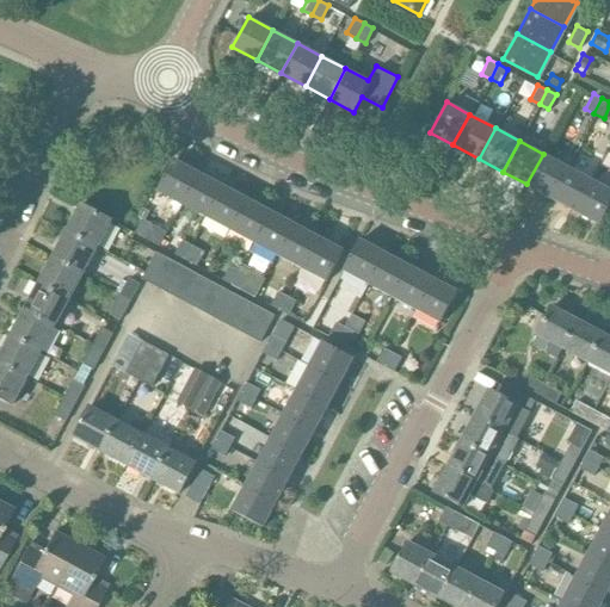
[(550,196),(567,166),(543,154),(527,184),(550,196)]
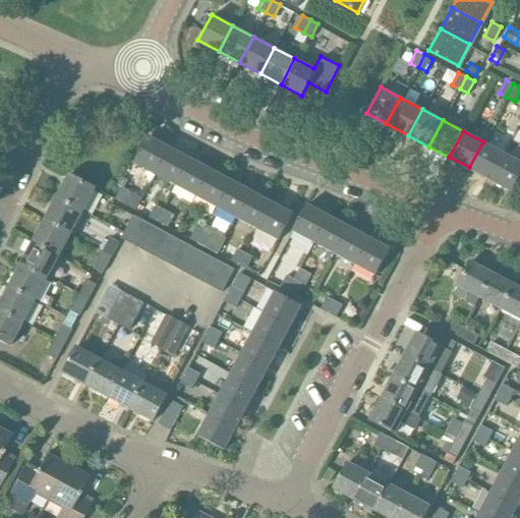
[(148,135),(133,161),(155,172),(169,147),(148,135)]
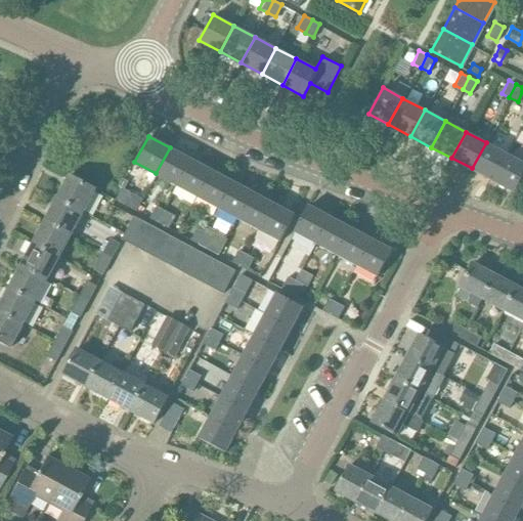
[(492,179),(507,154),(486,142),(472,168),(492,179)]
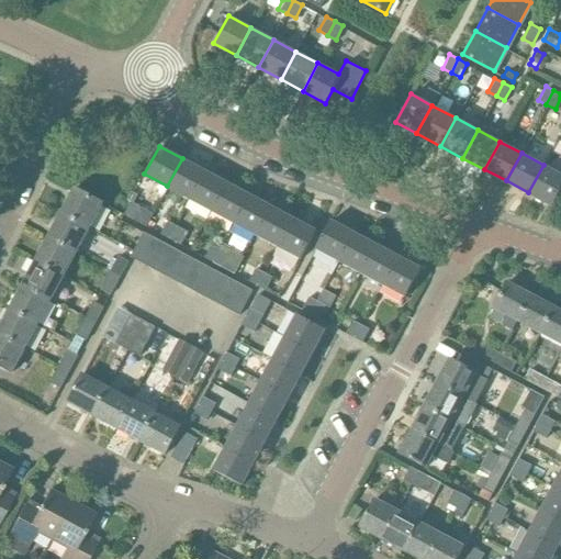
[(182,158),(167,186),(177,191),(188,197),(203,169),(182,158)]
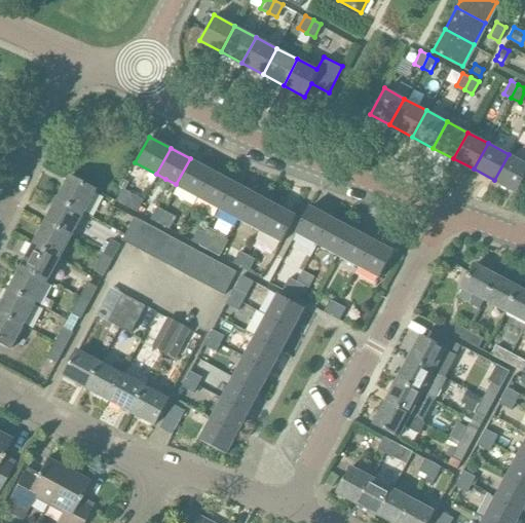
[(524,162),(509,154),(494,180),(516,191),(524,174),(524,162)]
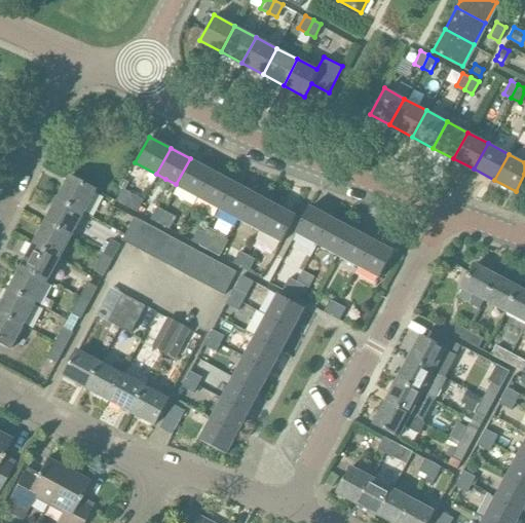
[(190,158),(176,184),(197,195),(197,196),(212,170),(190,158)]
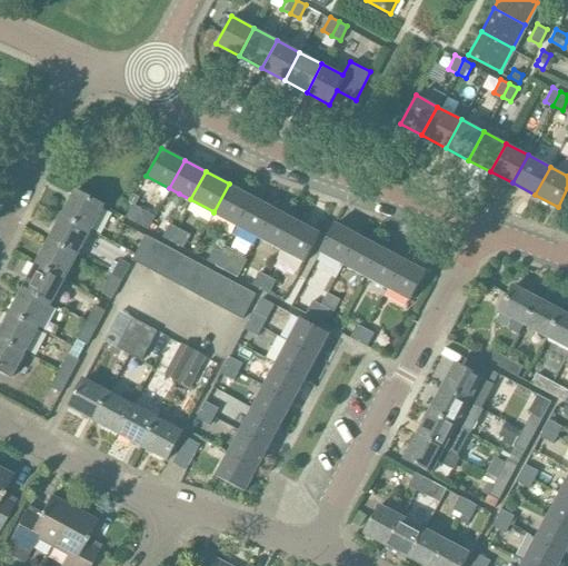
[(229,184),(213,212),(236,224),(250,196),(247,194),(229,184)]
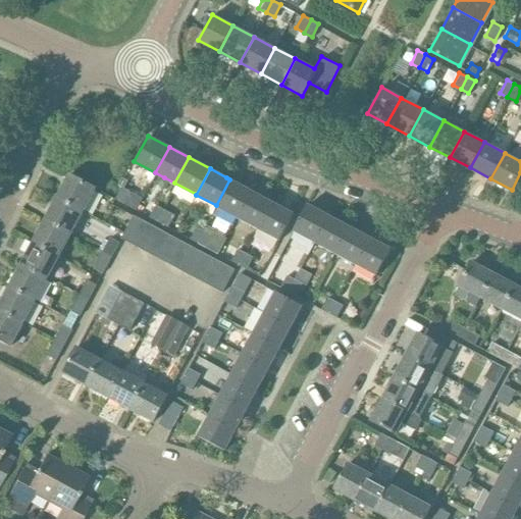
[(56,196),(83,210),(95,187),(68,173),(56,196)]
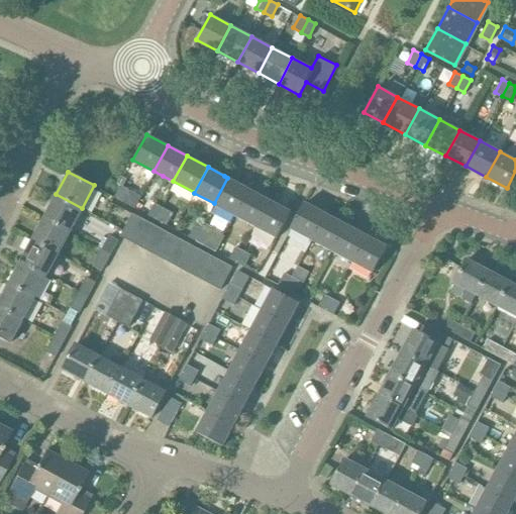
[(118,172),(115,179),(120,182),(123,175),(118,172)]
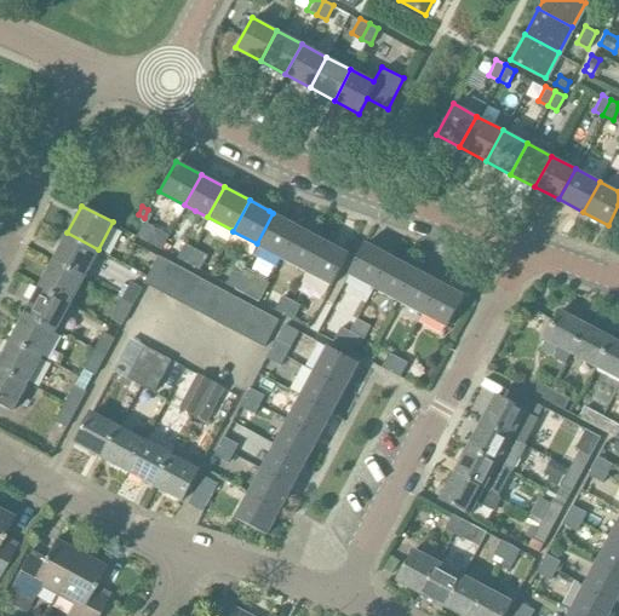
[(280,255),(296,225),(273,213),(257,243),(280,255)]
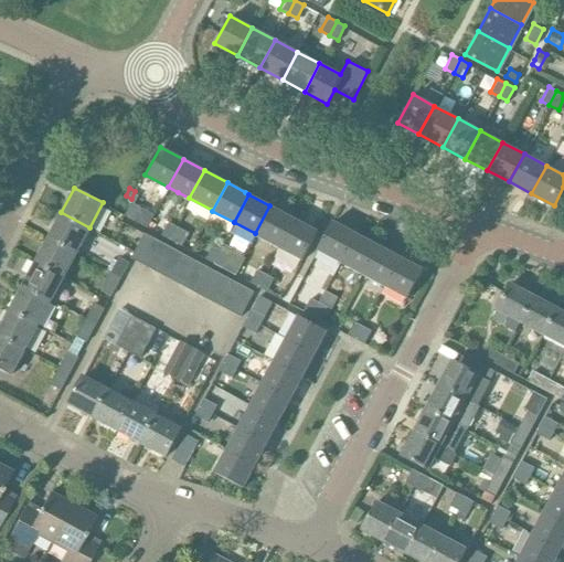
[(132,219),(140,205),(130,200),(124,214),(132,219)]
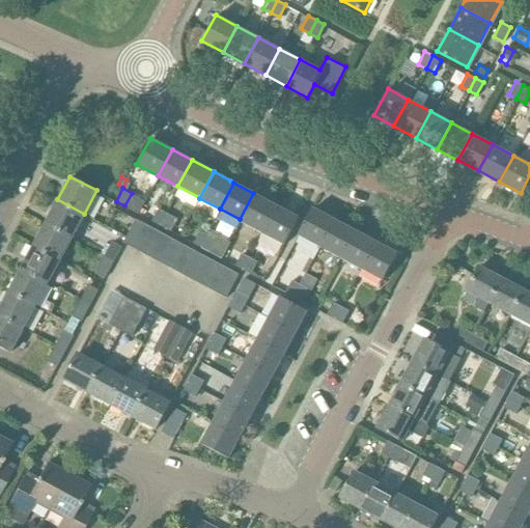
[(124,205),(137,212),(144,200),(132,193),(124,205)]
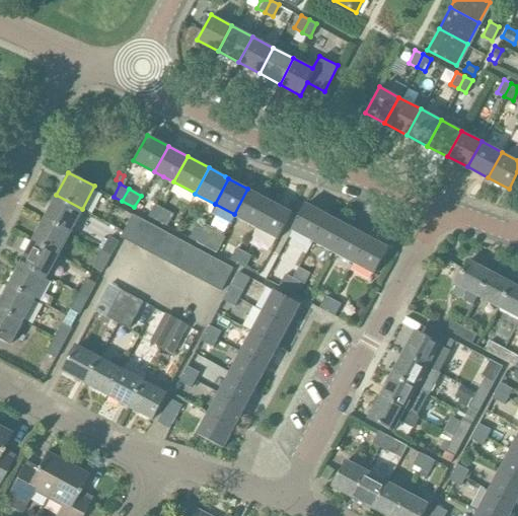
[(247,189),(234,214),(255,226),(269,200),(247,189)]
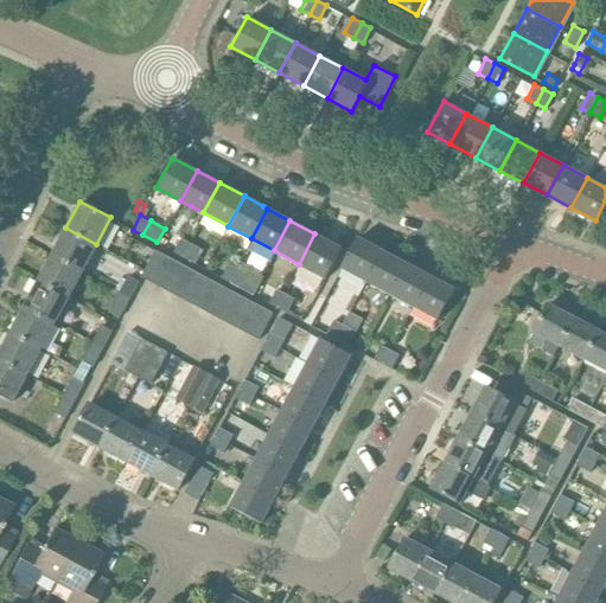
[(82,270),(96,244),(65,228),(52,254),(82,270)]
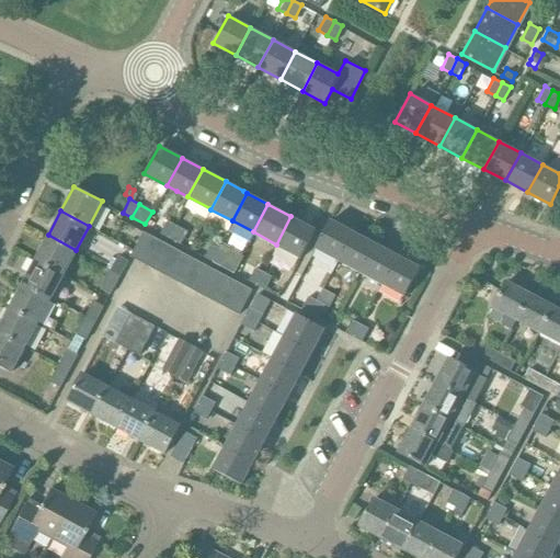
[(290,216),(276,245),(277,245),(299,257),(315,229),(293,217),(290,216)]
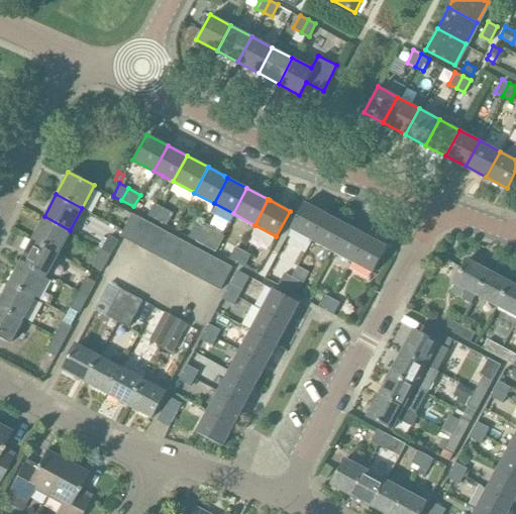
[(153,201),(146,214),(151,216),(157,218),(163,206),(153,201)]
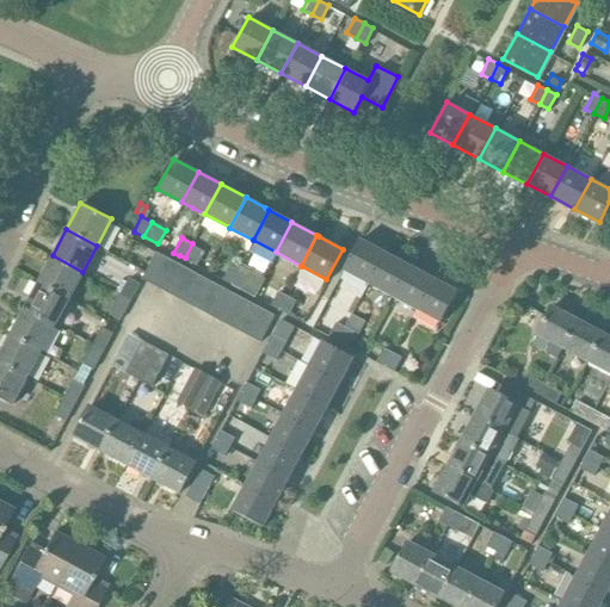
[(359,239),(343,268),(367,282),(383,251),(359,239)]
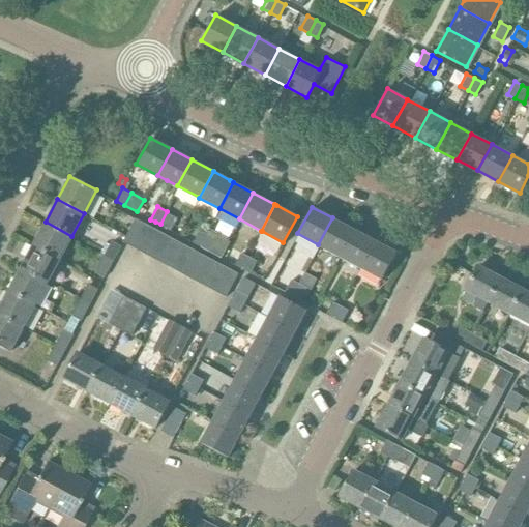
[(167,211),(160,224),(170,230),(177,217),(168,212),(167,211)]
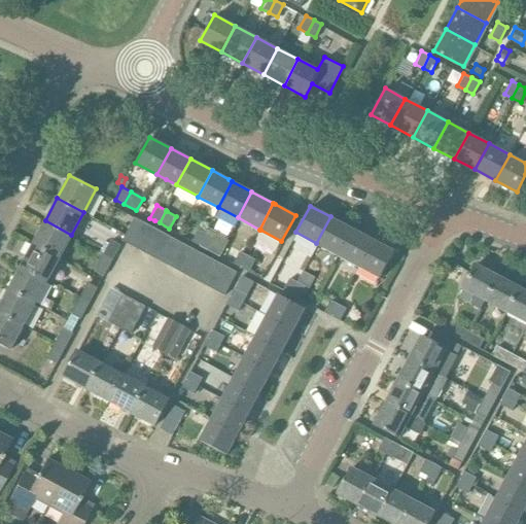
[(134,216),(121,239),(136,246),(148,223),(134,216)]
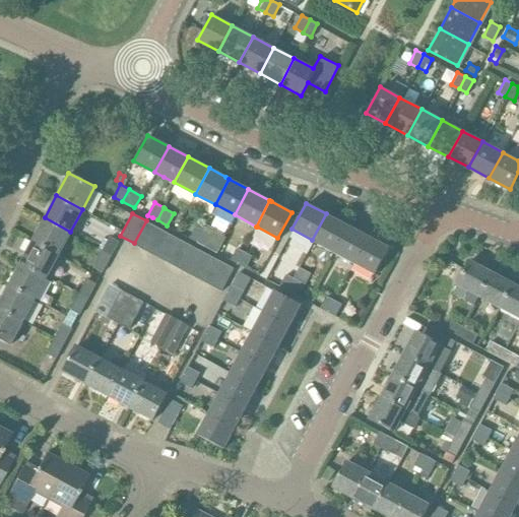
[(326,213),(312,240),(313,240),(332,251),(347,225),(327,214),(326,213)]
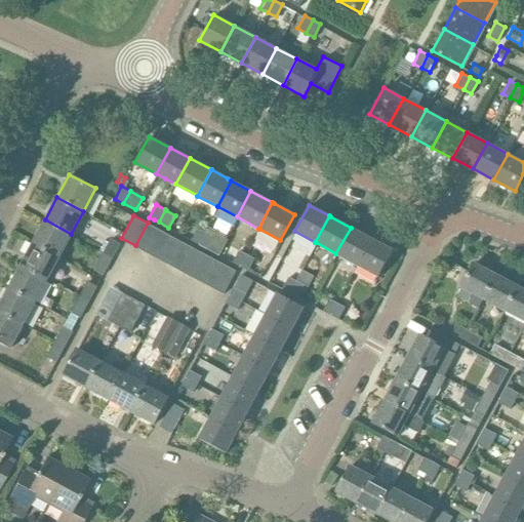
[(57,258),(71,234),(45,219),(32,244),(57,258)]
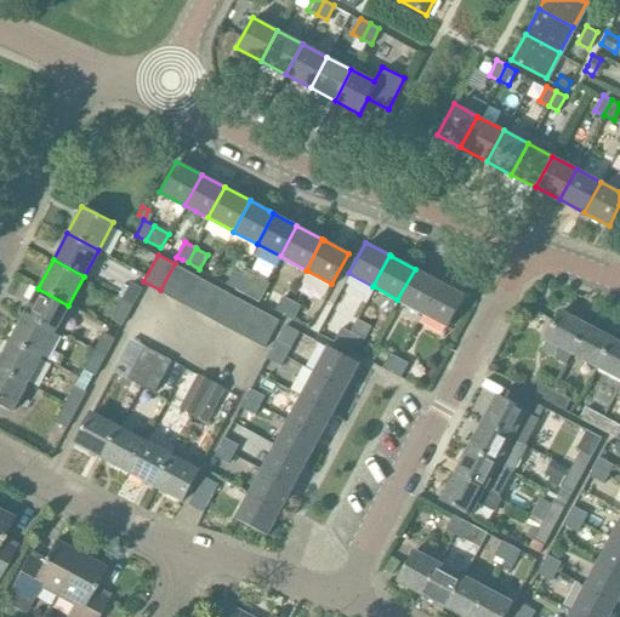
[(175,263),(160,290),(172,297),(187,270),(175,263)]
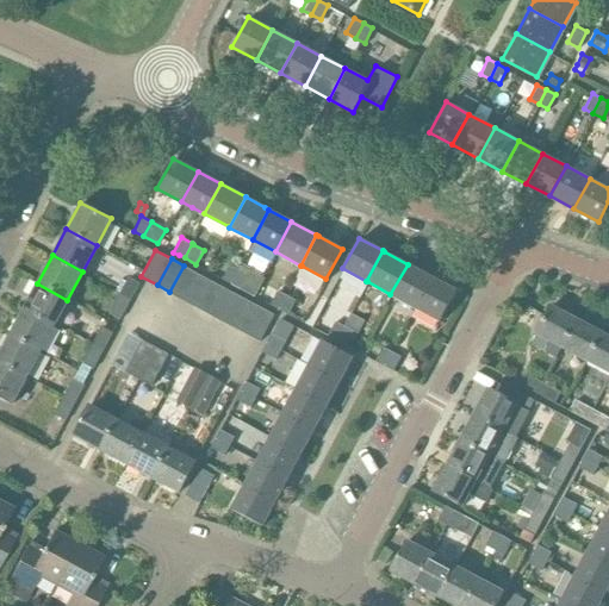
[(222,277),(230,282),(238,268),(229,263),(222,277)]
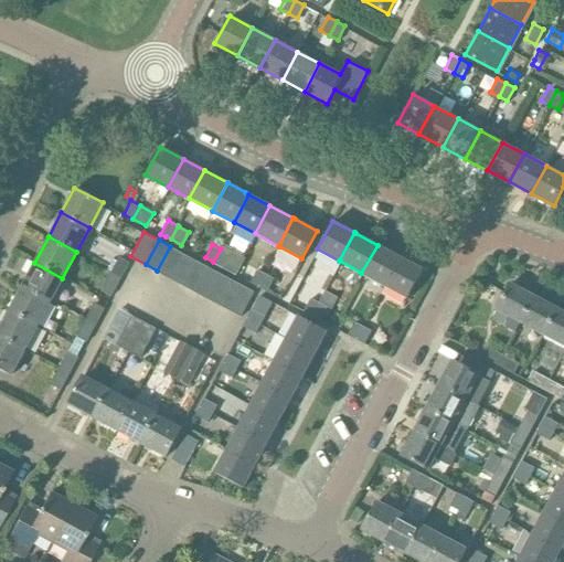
[(378,245),(361,273),(383,284),(398,256),(378,245)]
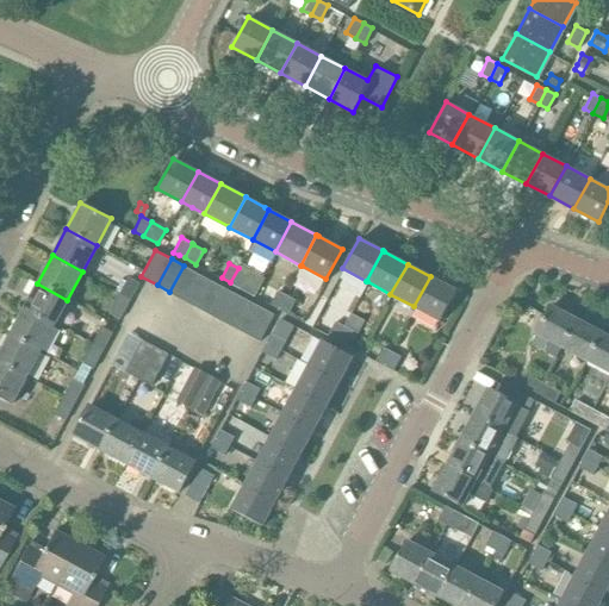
[(184,266),(169,292),(182,299),(197,272),(184,266)]
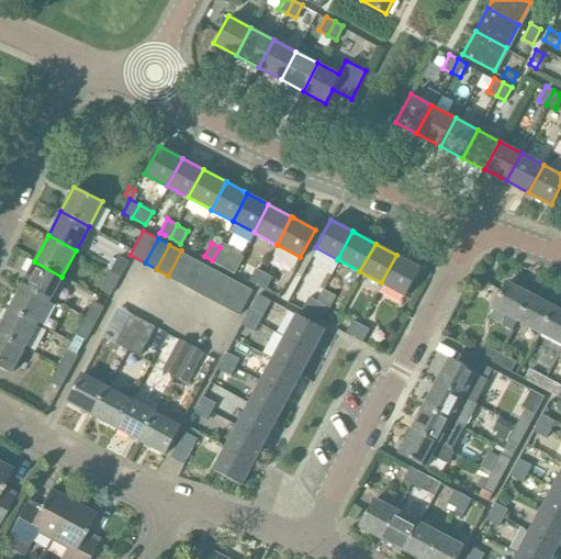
[(220,247),(212,260),(213,261),(221,266),(228,253),(220,248),(220,247)]
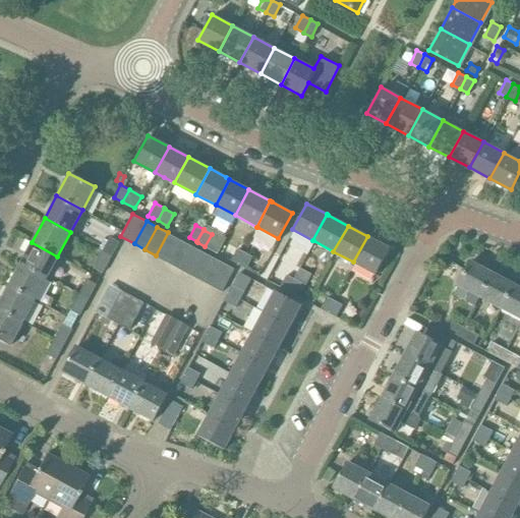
[(168,232),(156,255),(167,261),(178,238),(168,232)]
